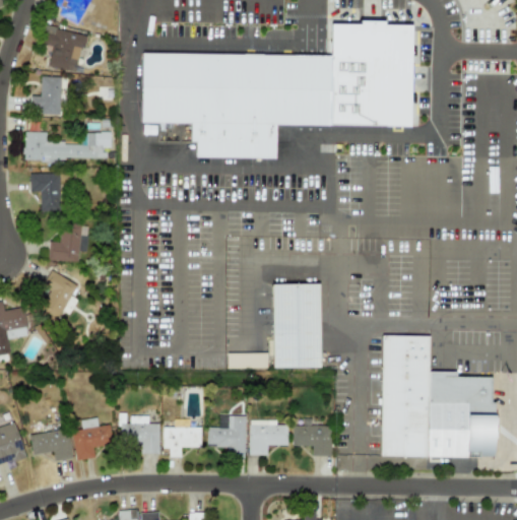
[(90,0),(57,0),(53,12),(81,23),(90,0)]
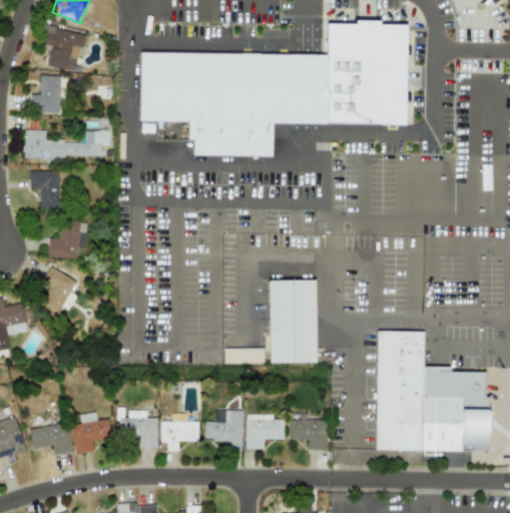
[(406,125),(407,24),(381,24),(381,21),(356,20),(356,24),(328,24),(327,54),(140,52),(139,121),(188,121),(188,140),(193,140),(193,155),(273,156),(273,123),(406,125)]
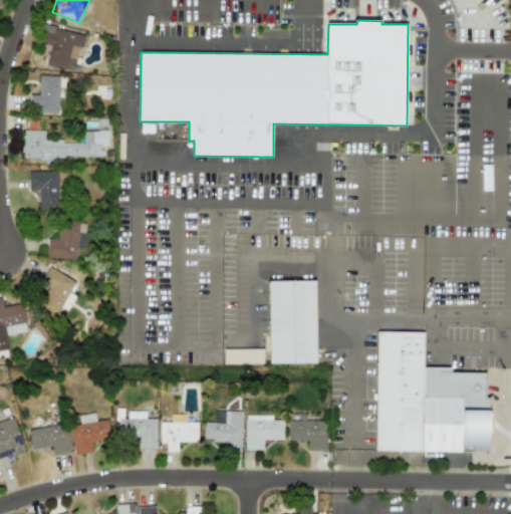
[(48,66),(77,71),(84,33),(44,26),(41,43),(52,45),(48,66)]
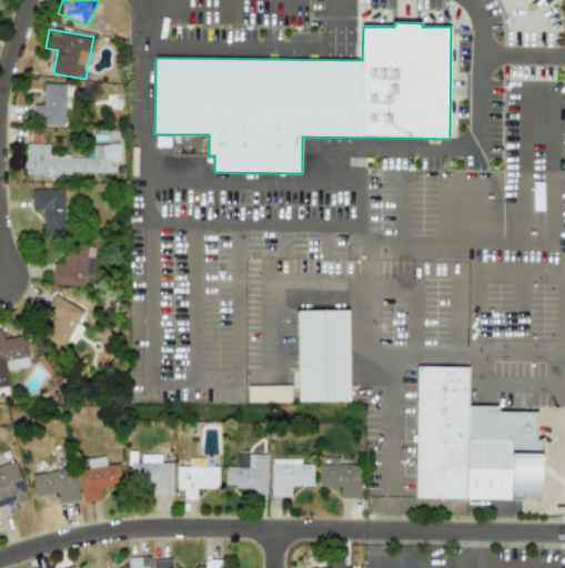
[(44,105),(34,104),(34,124),(66,125),(68,84),(46,83),(44,105)]
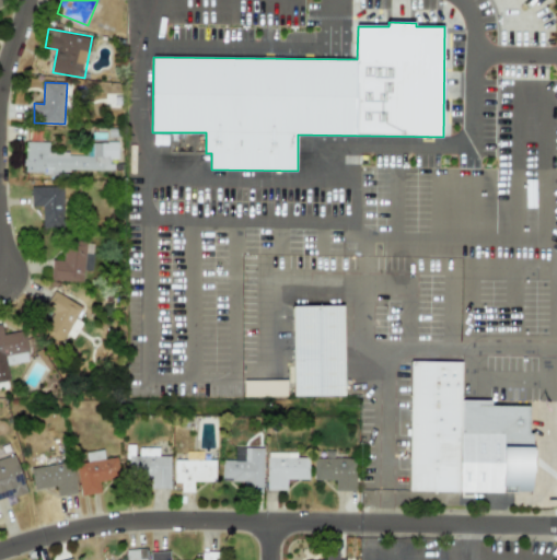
[(27,172),(115,172),(115,159),(120,159),(119,142),(89,143),(90,153),(51,153),(50,142),(27,142),(27,172)]
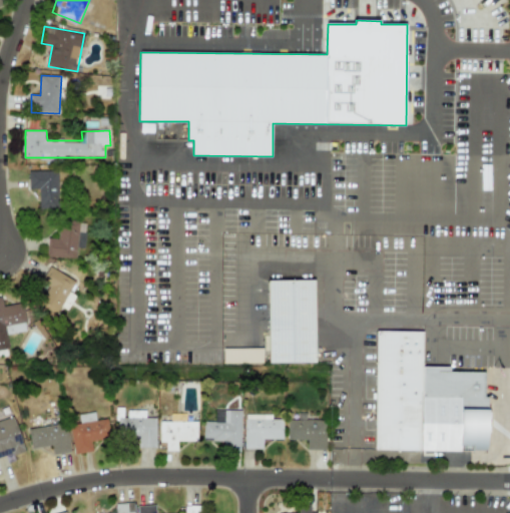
[(60,171),(31,170),(31,189),(41,189),(40,208),(59,209),(60,171)]
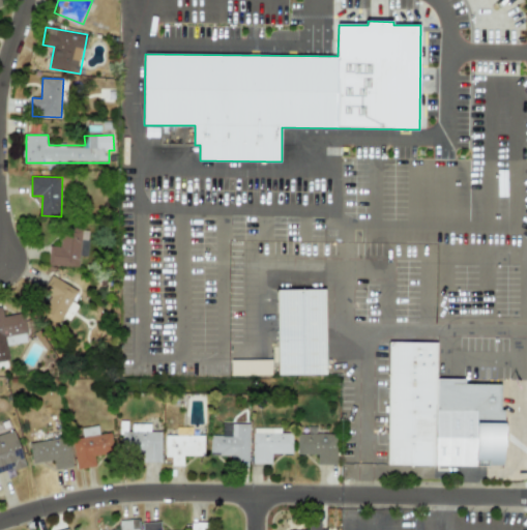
[(91,231),(64,227),(61,246),(52,245),(50,264),(80,268),(81,256),(88,257),(91,231)]
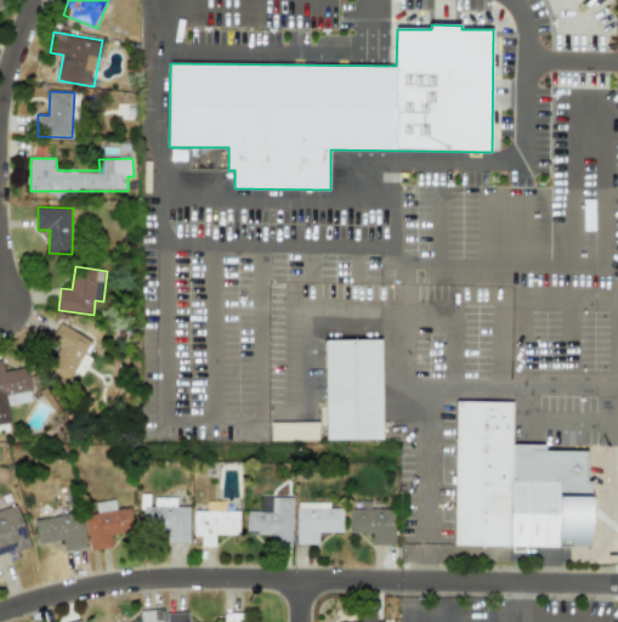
[(51,343),(58,346),(47,369),(71,382),(75,372),(84,377),(94,358),(86,355),(94,340),(61,323),(51,343)]
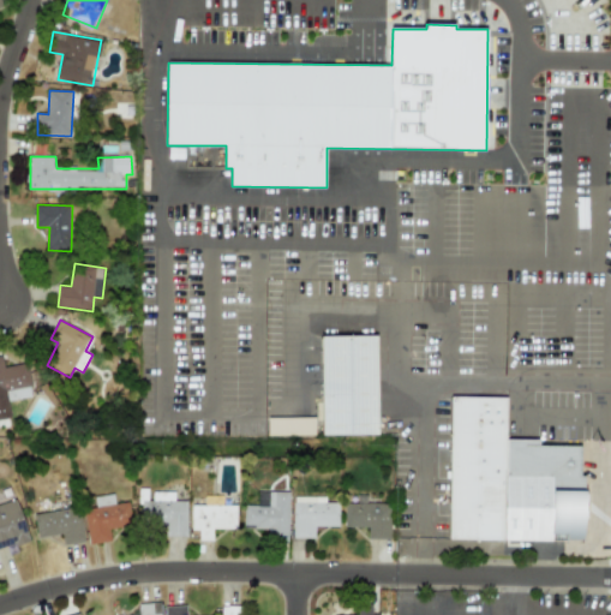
[(323,338),(379,336),(381,436),(324,436),(323,338)]
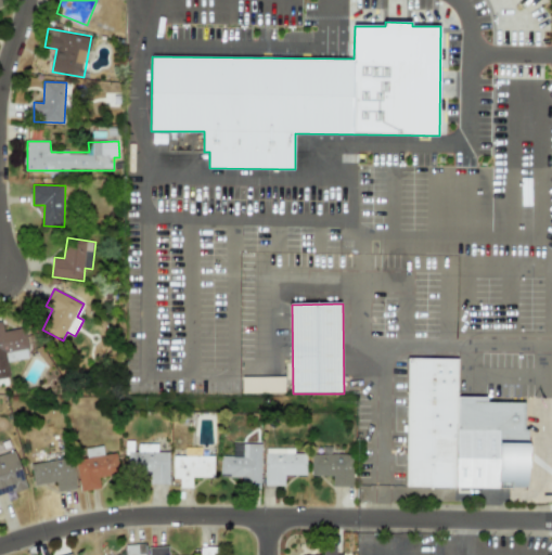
[(0,363),(31,359),(26,327),(5,331),(3,321),(0,321),(0,363)]
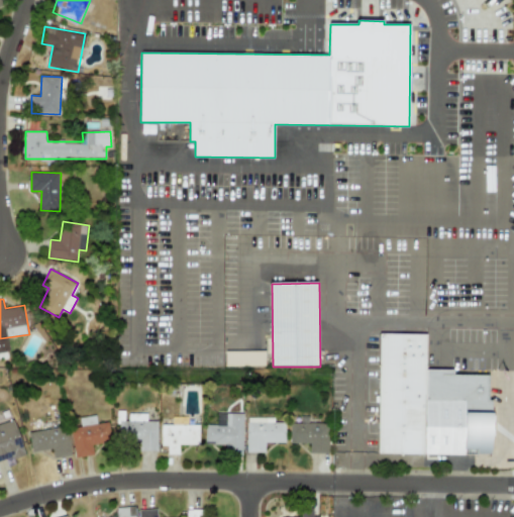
[(379,453),(492,454),(493,399),(489,399),(489,375),(453,375),(453,370),(427,370),(427,334),(380,333),(379,453)]
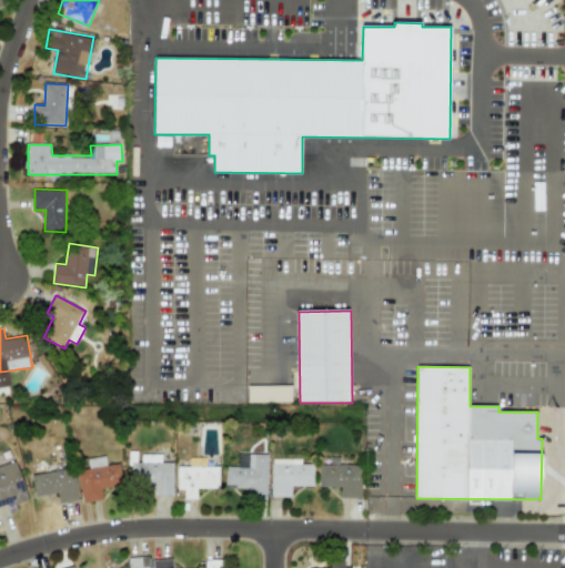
[(293,385),(250,385),(249,403),(293,403),(293,385)]
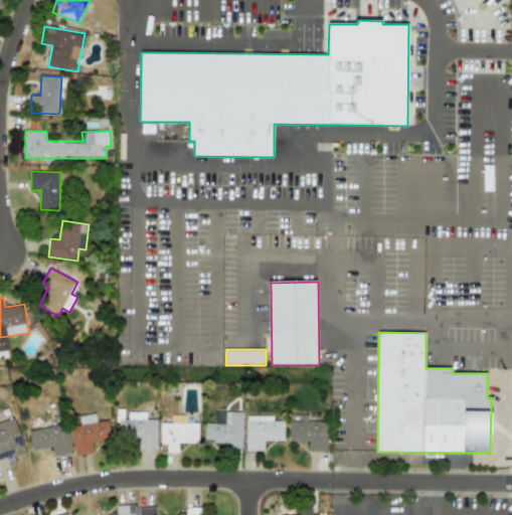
[(148,411),(129,412),(129,419),(120,419),(121,444),(139,444),(139,450),(159,449),(158,419),(148,419),(148,411)]
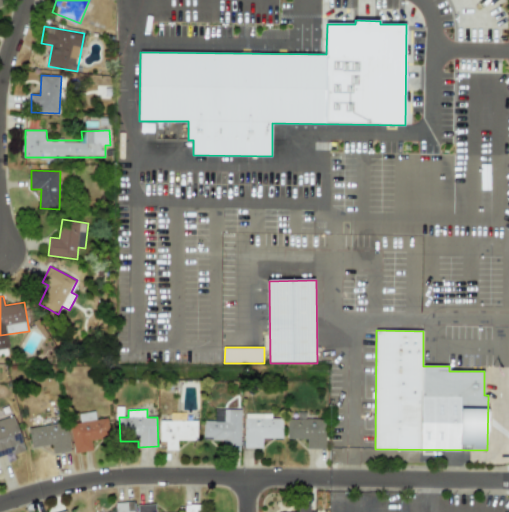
[(205,421),(205,439),(225,439),(224,449),(242,449),(242,409),(226,409),(226,413),(216,413),(216,422),(205,421)]
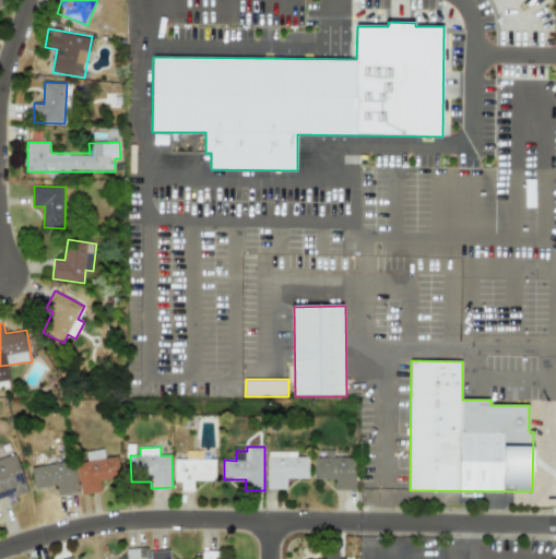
[(121,478),(119,456),(106,458),(105,449),(87,451),(89,462),(79,463),(82,495),(103,492),(102,482),(121,478)]
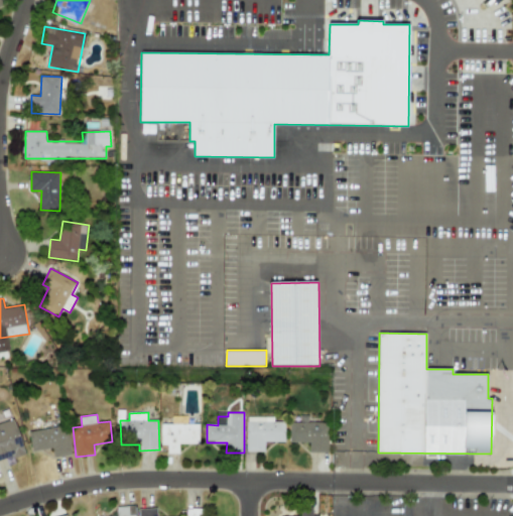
[(275,417),(248,416),(248,452),(266,452),(266,441),(286,442),(286,421),(275,421),(275,417)]
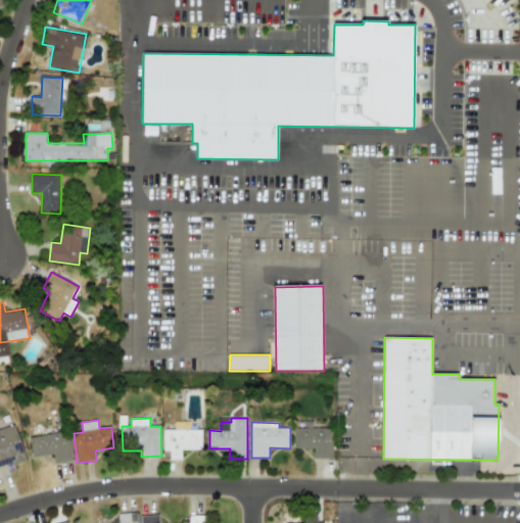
[(0,467),(27,459),(15,424),(0,429),(0,467)]
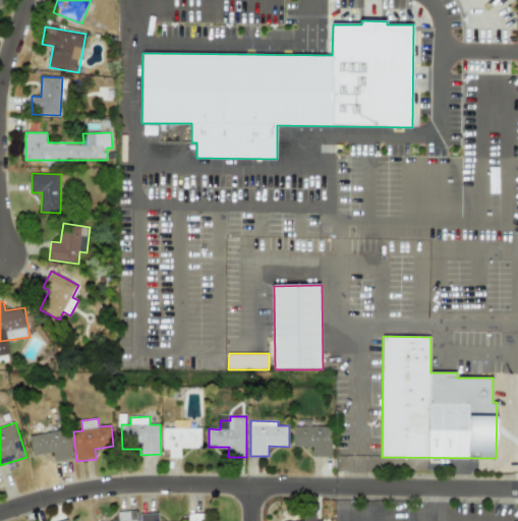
[(333,457),(333,426),(294,426),(293,447),(314,447),(314,457),(333,457)]
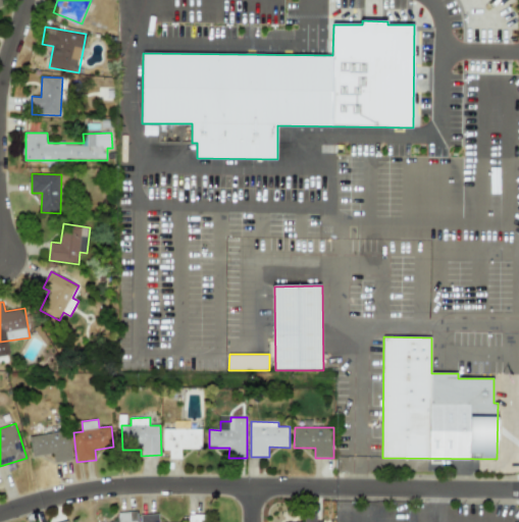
[(183,449),(203,450),(203,429),(164,428),(163,450),(170,451),(170,459),(183,459),(183,449)]
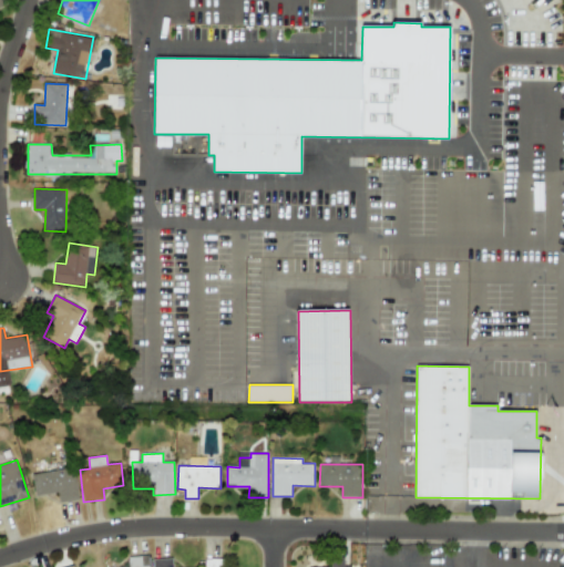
[(32,474),(37,496),(59,492),(61,503),(80,500),(74,467),(32,474)]
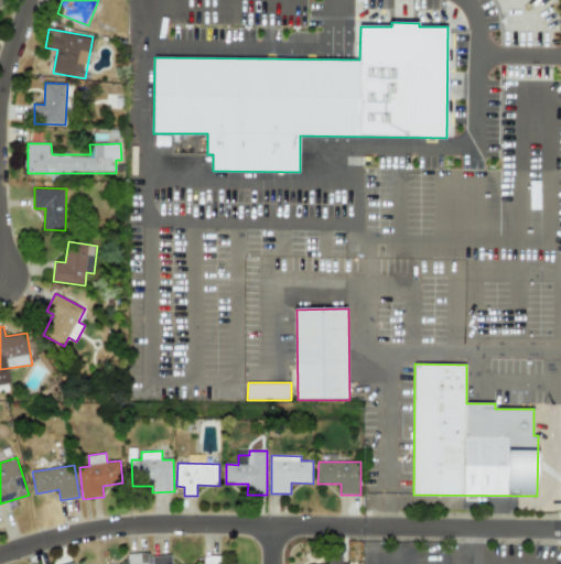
[(150,563),(150,552),(129,553),(129,563),(150,563)]
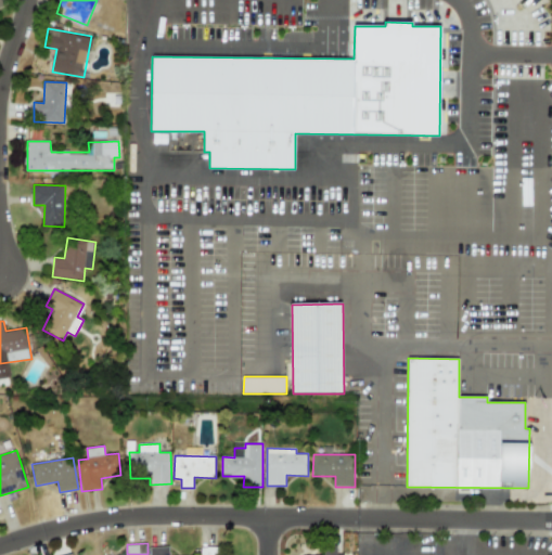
[(344,554),(345,554),(338,554),(338,545),(324,545),(324,554),(344,554)]
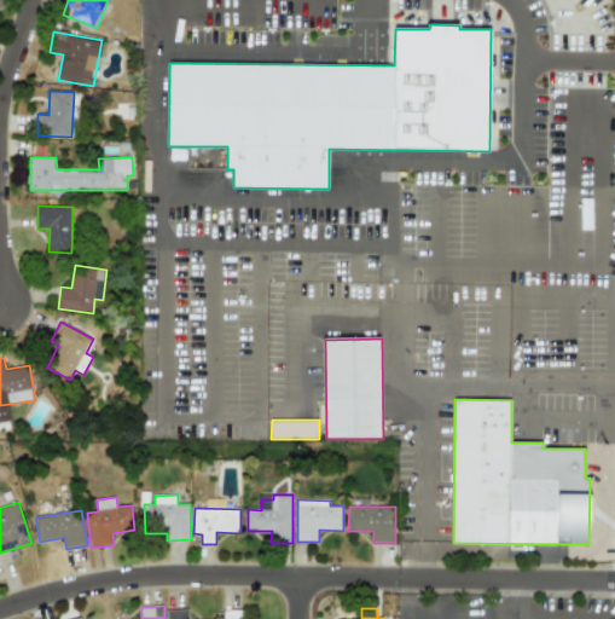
All buildings are outlined.
